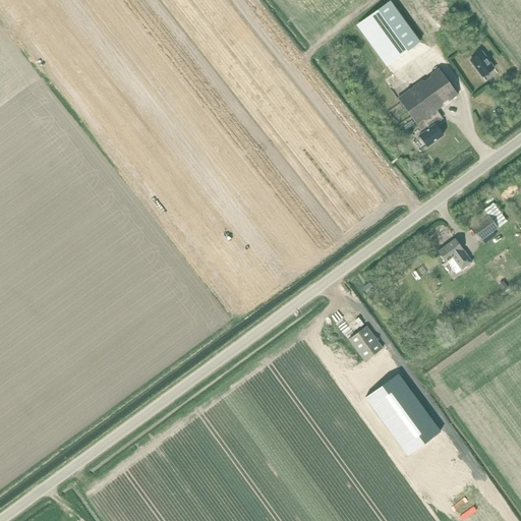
[(419,42),(390,0),(365,18),(395,59),(419,42)]
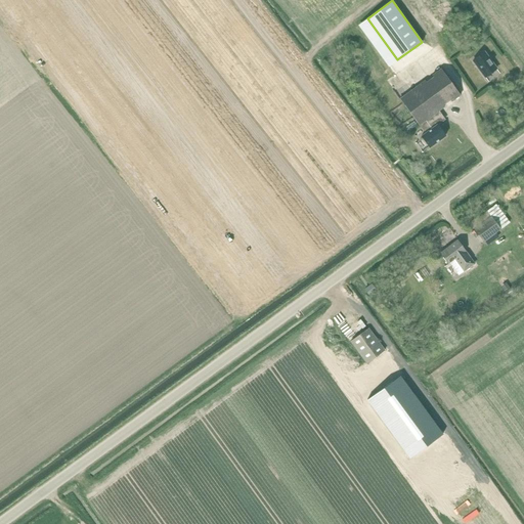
[(473,60),(485,77),(496,69),(484,52),(473,60)]
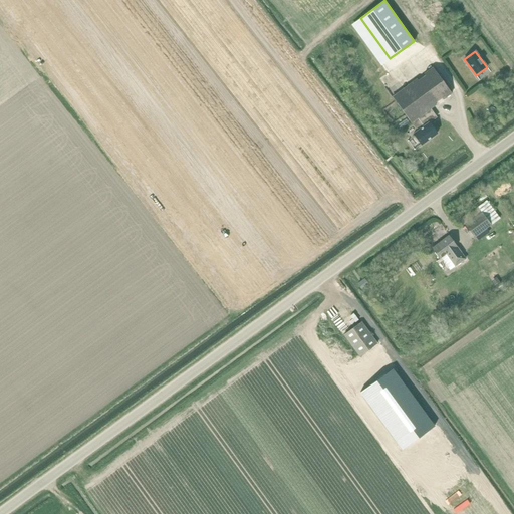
[(429,121),(429,123),(437,117),(431,108),(436,104),(435,103),(442,98),(443,99),(452,93),(433,67),(424,74),(425,75),(418,80),(417,78),(392,97),(411,123),(417,131),(429,121)]
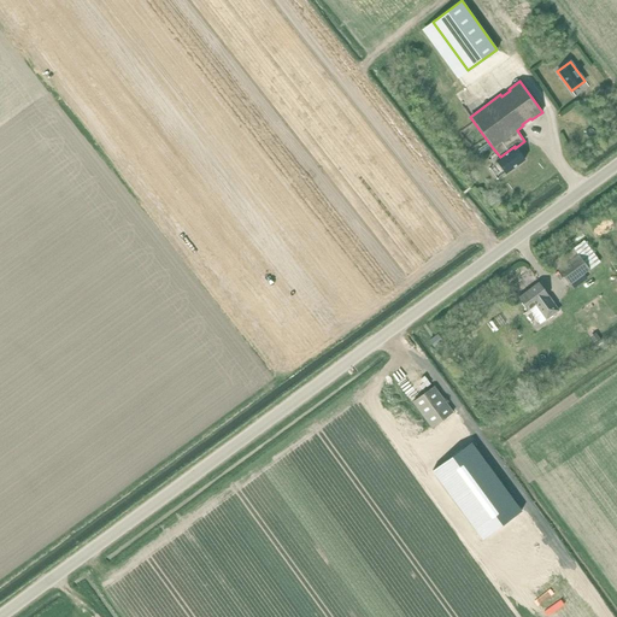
[(515,146),(500,157),(495,160),(505,174),(524,160),(515,148),(515,146)]
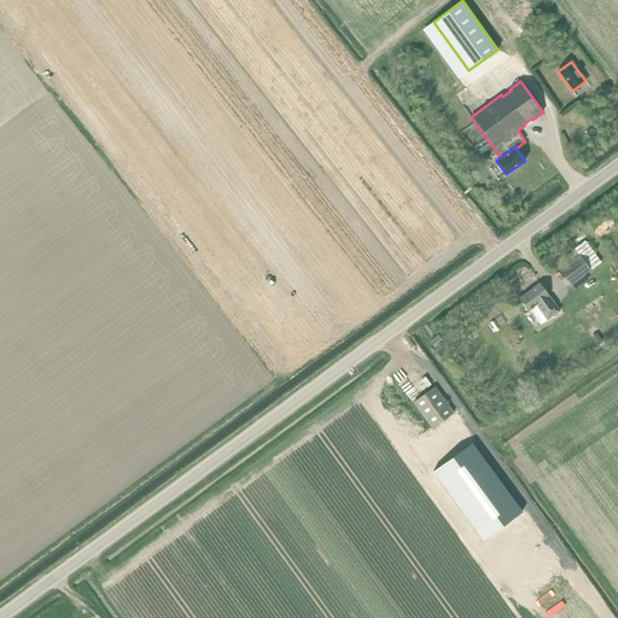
[(584,242),(554,263),(571,286),(590,270),(600,263),(584,242)]
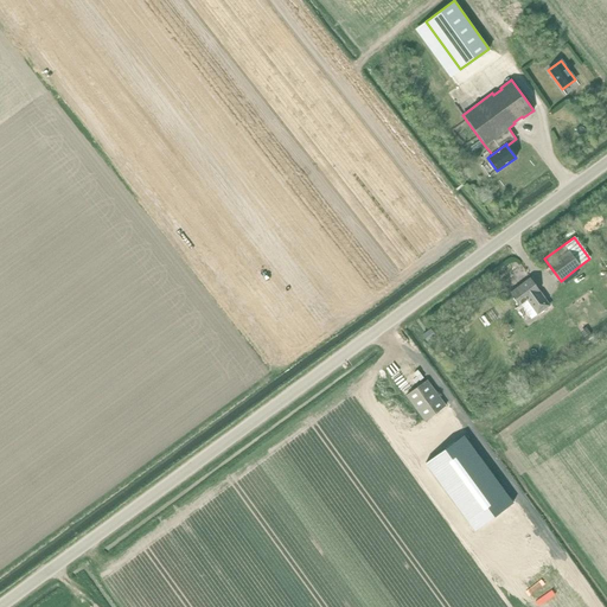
[(529,278),(509,292),(517,305),(519,302),(530,318),(547,305),(536,291),(537,289),(529,278)]
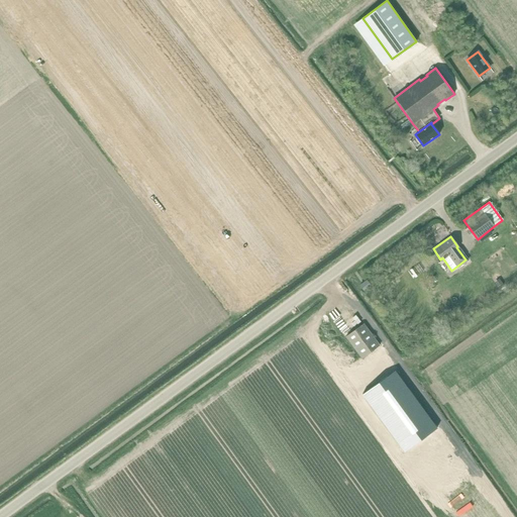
[(367,281),(359,286),(364,291),(370,286),(367,281)]
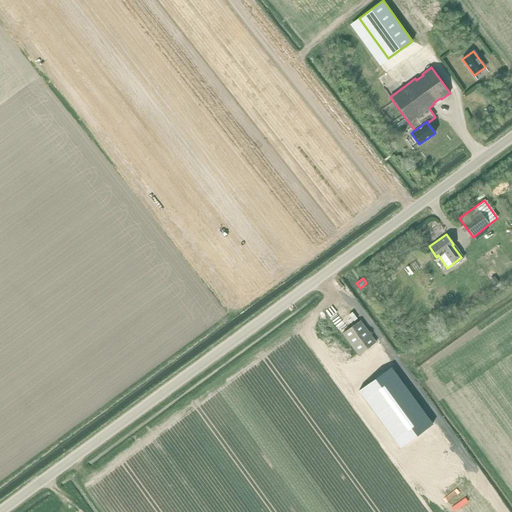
[(360,321),(342,333),(358,355),(376,343),(360,321)]
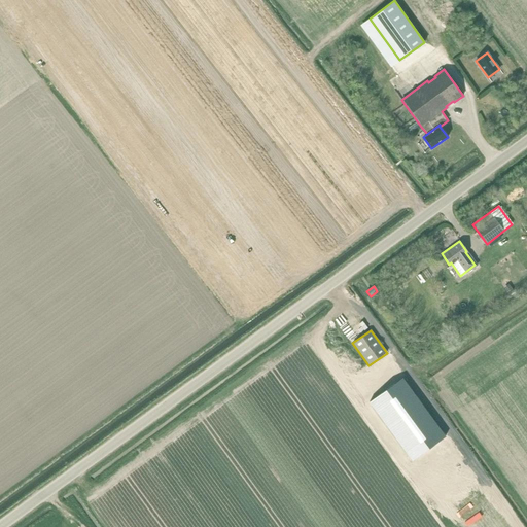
[(395,372),(362,395),(406,455),(438,430),(395,372)]
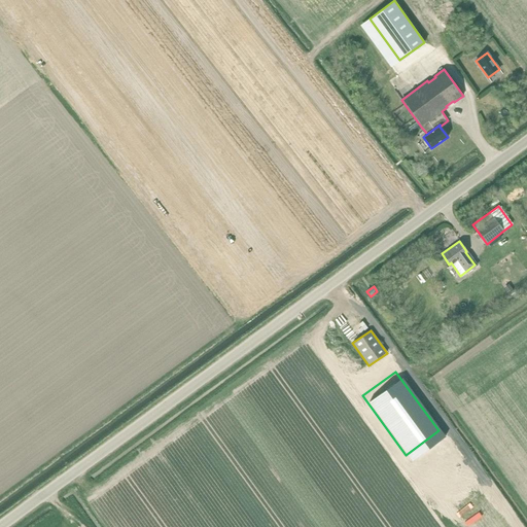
All buildings are outlined.
